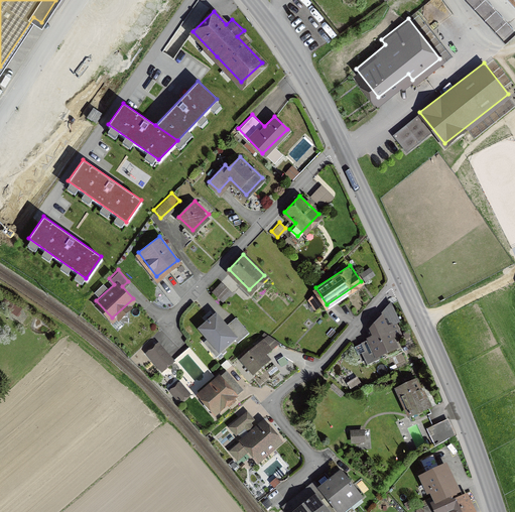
[(222,280),(212,289),(220,298),(230,289),(222,280)]
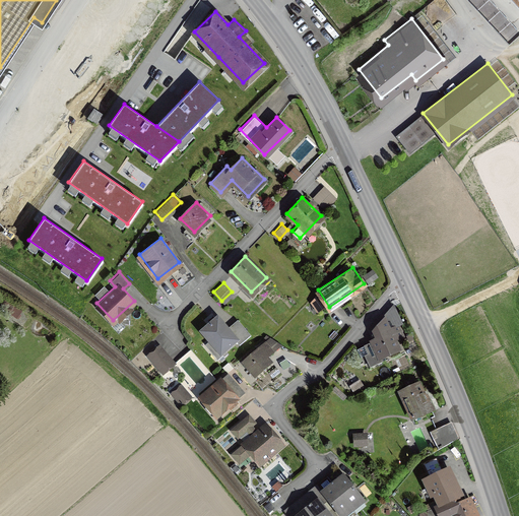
[(225,326),(216,316),(202,329),(223,353),(226,350),(223,346),(235,337),(239,341),(250,332),(237,317),(225,326)]
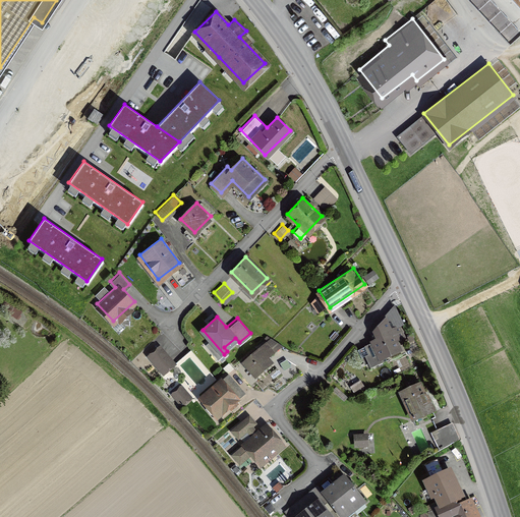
[(386,321),(374,326),(379,336),(364,343),(368,352),(364,354),(369,365),(383,359),(382,355),(398,348),(394,338),(403,334),(398,324),(390,328),(386,321)]
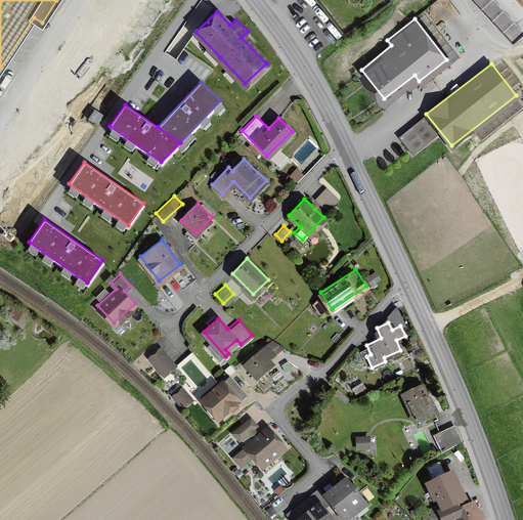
[(266,341),(244,360),(256,376),(272,362),(268,357),(275,352),(266,341)]
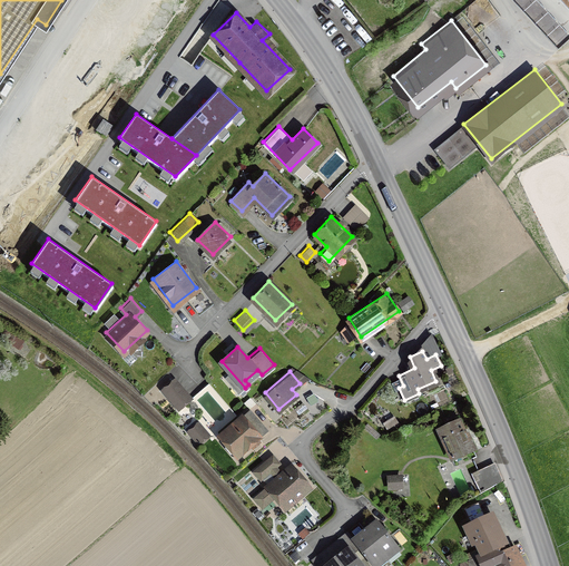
[(174,377),(162,387),(177,406),(189,396),(174,377)]
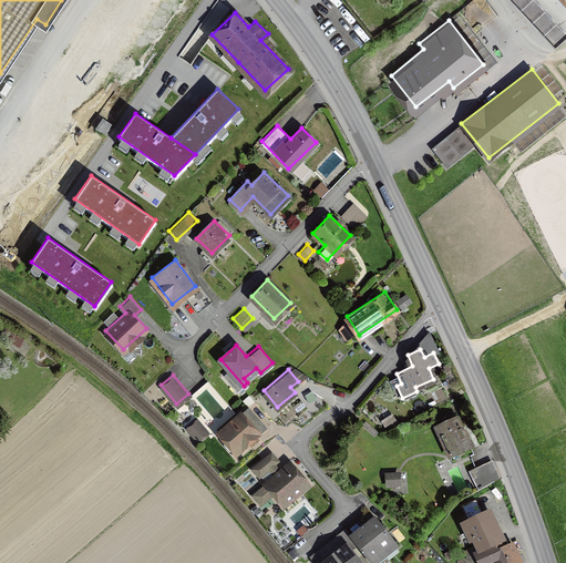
[(247,406),(218,429),(235,450),(265,427),(247,406)]
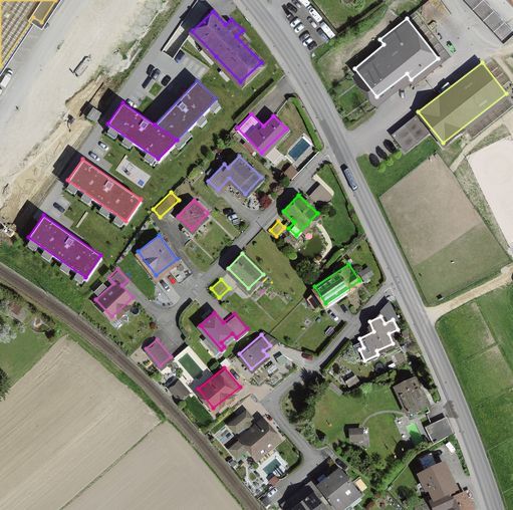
[(414,374),(395,384),(407,410),(426,401),(414,374)]
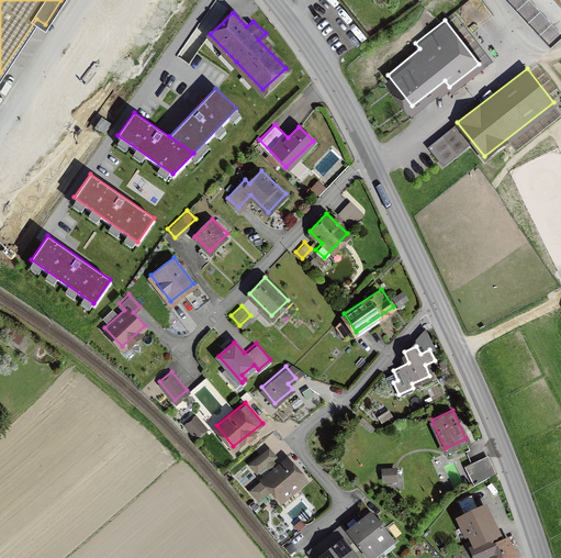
[(193,414),(184,422),(194,435),(204,426),(193,414)]
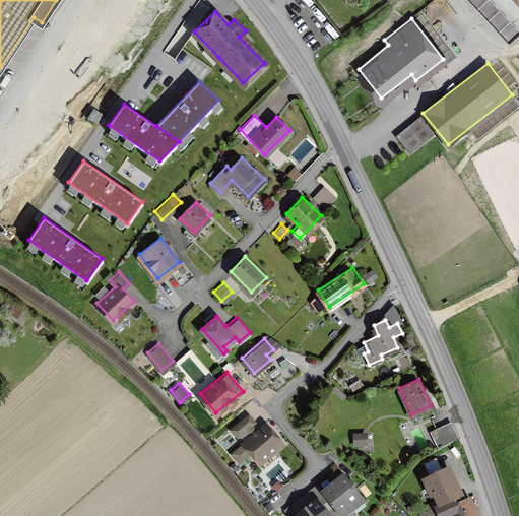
[(249,413),(233,427),(238,433),(254,420),(249,413)]
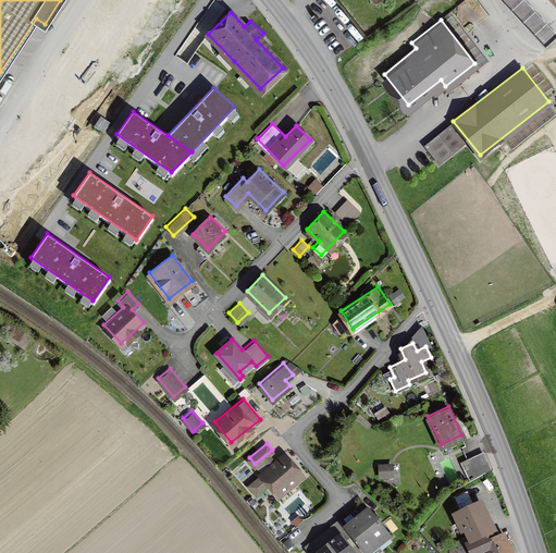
[(482,451),(464,459),(470,475),(490,465),(482,451)]
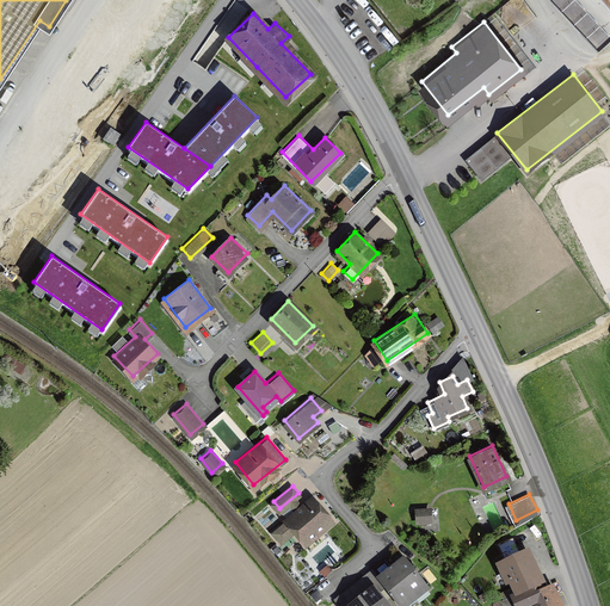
[(313,496),(287,518),(272,530),(279,539),(296,526),(306,539),(332,519),(313,496)]
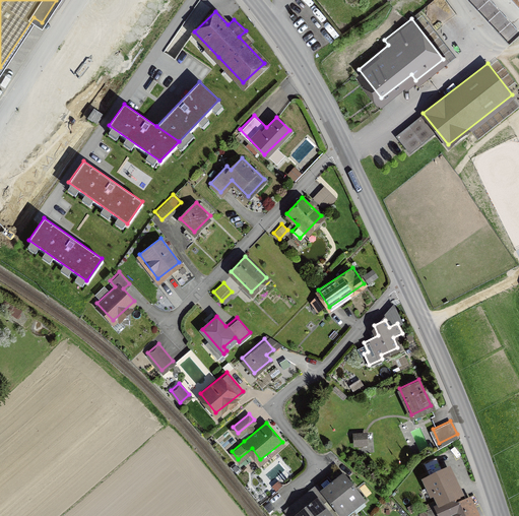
[(367,430),(353,431),(354,442),(367,441),(367,430)]
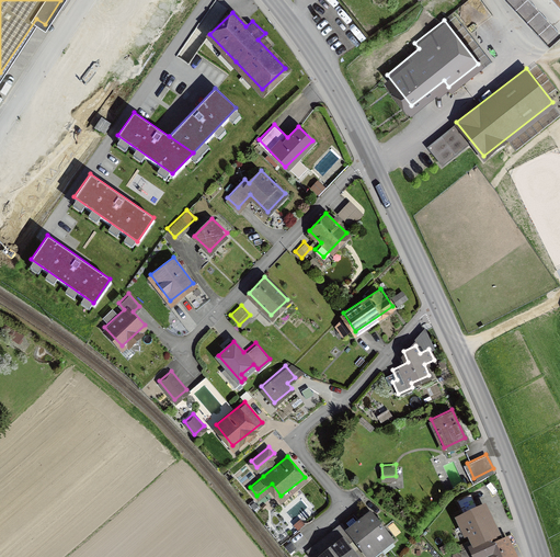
[(470,491),(457,497),(463,510),(458,512),(471,543),(450,553),(454,556),(477,556),(487,553),(483,546),(498,540),(493,532),(496,531),(482,501),(476,503),(470,491)]
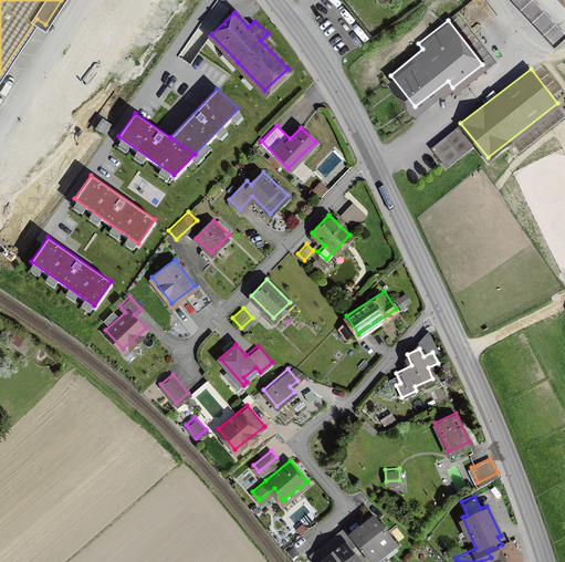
[(373,516),(362,526),(380,549),(393,539),(373,516)]
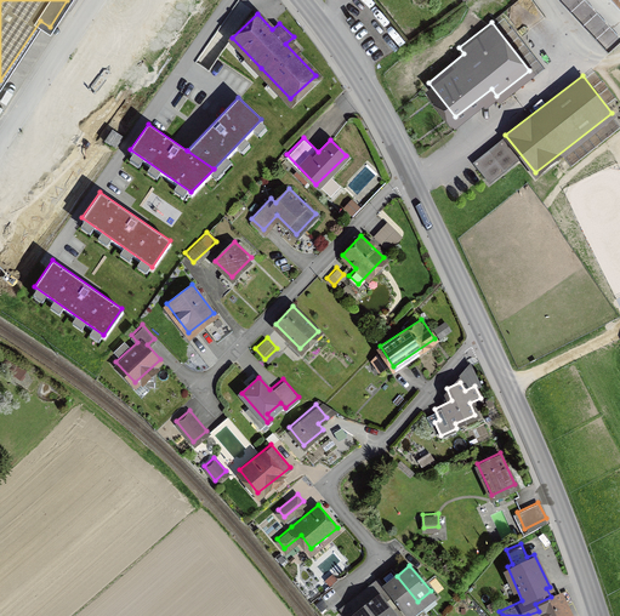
[(397,576),(391,568),(384,575),(388,581),(382,585),(404,611),(417,602),(397,576)]
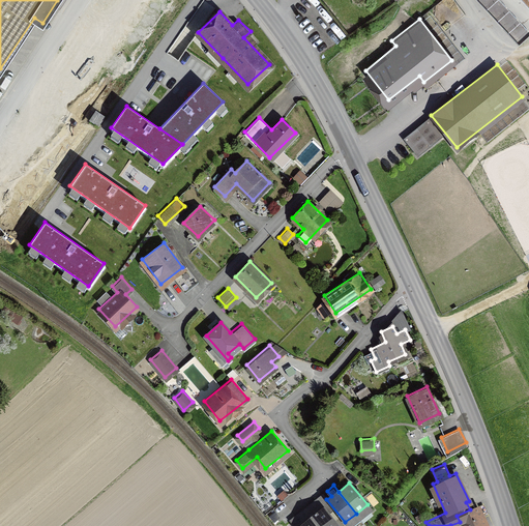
[(478,505),(470,509),(457,516),(460,522),(461,525),(487,525),(488,525),(478,505)]
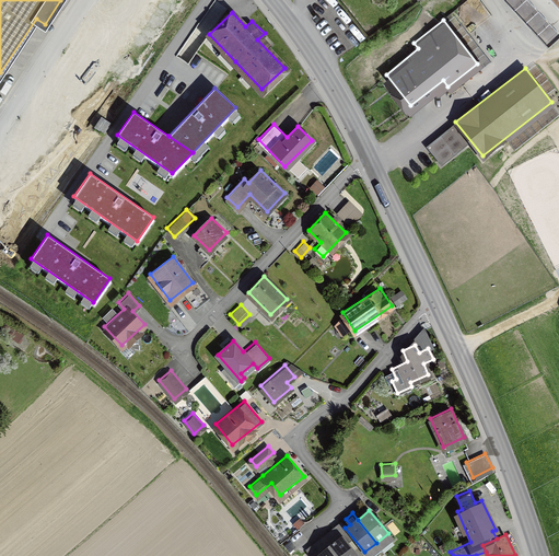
[(338,555),(351,547),(341,535),(316,555),(317,555),(338,555)]
